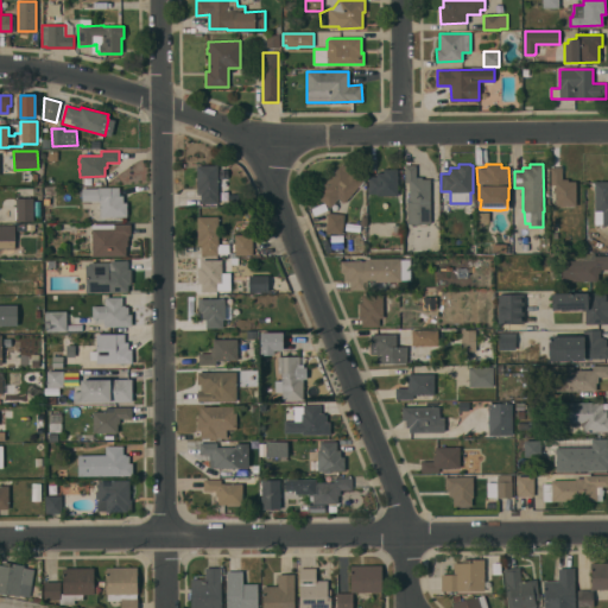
[(217,165),(217,198),(217,203),(201,203),(201,194),(197,194),(197,165),(217,165)]
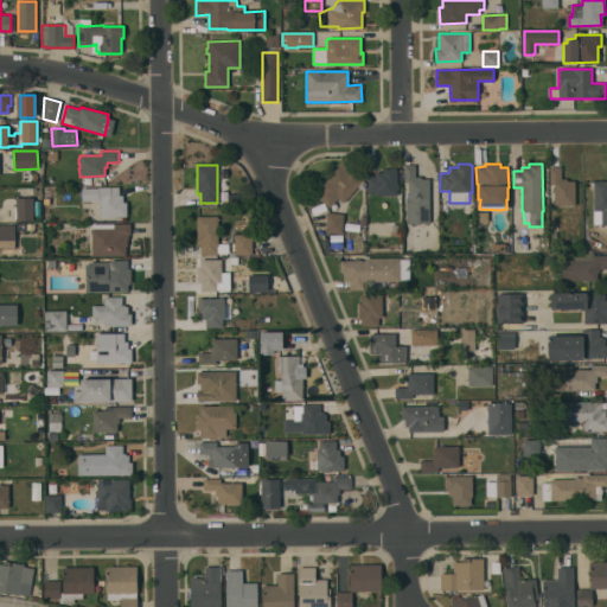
[(346,165),(364,179),(344,202),(343,202),(343,203),(337,198),(330,208),(315,196),(321,190),(320,187),(339,165),(346,165)]
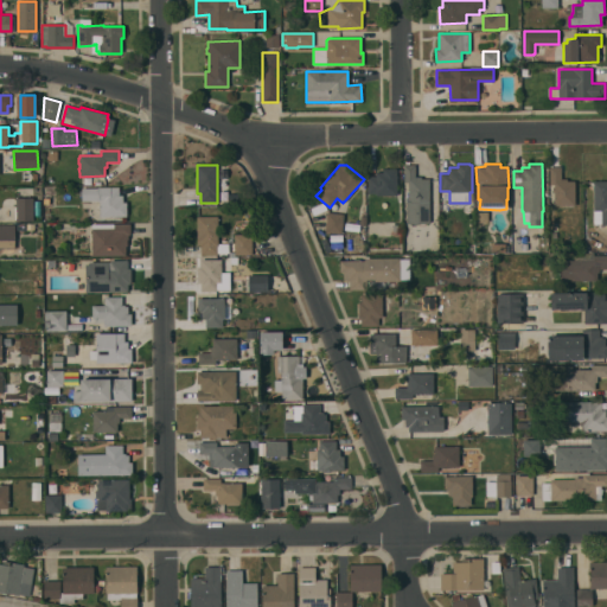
[(429,178),(429,223),(407,223),(407,200),(408,200),(408,181),(404,181),(403,165),(415,165),(415,177),(421,177),(421,178),(429,178)]
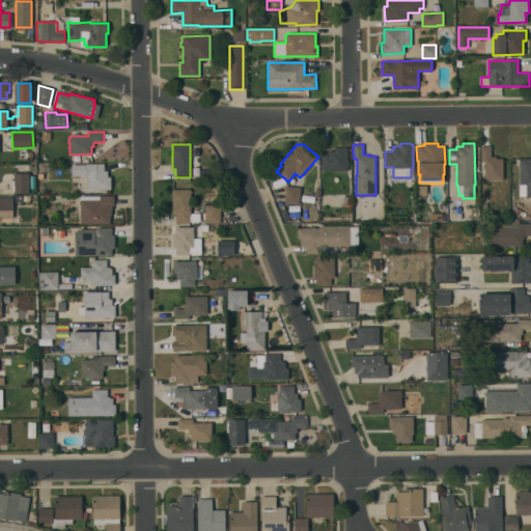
[(503,158),(503,179),(484,180),(484,161),(480,161),(480,146),(491,146),(491,157),(496,157),(496,158),(503,158)]
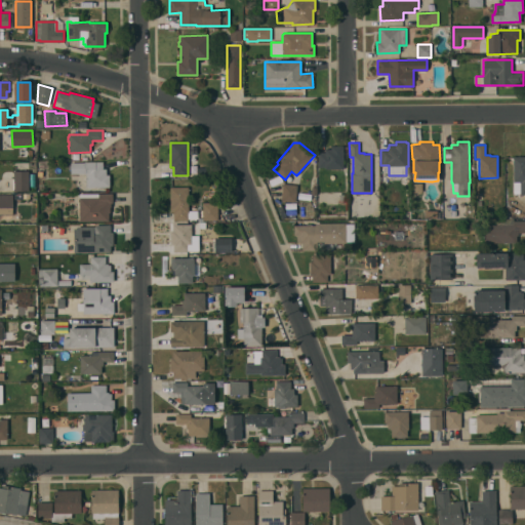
[(342,146),(344,168),(325,169),(325,166),(318,166),(318,152),(325,152),(325,149),(331,149),(331,146),(342,146)]
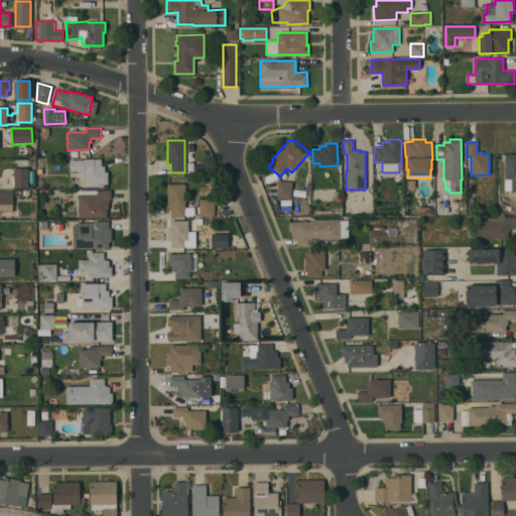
[(515,191),(511,191),(511,190),(504,190),(504,154),(515,154),(515,191)]
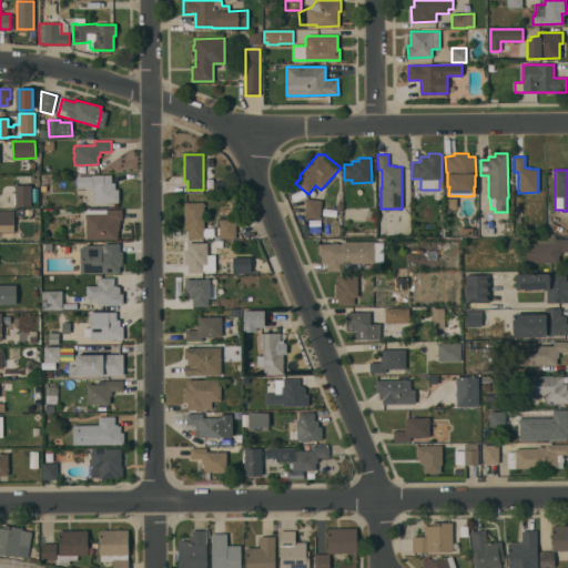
[(119,203),(93,203),(93,188),(77,188),(77,176),(91,176),(91,175),(111,174),(111,182),(115,182),(115,190),(119,189),(119,203)]
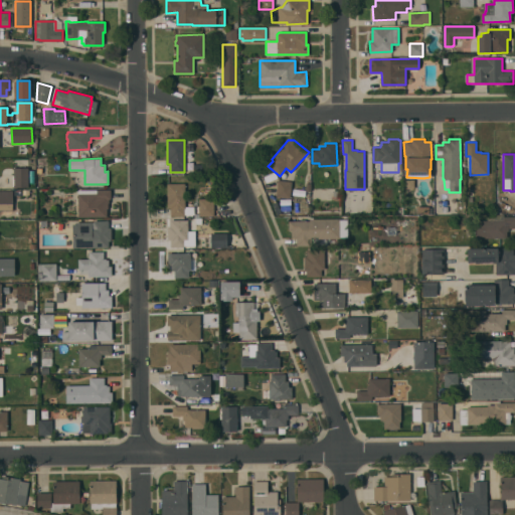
[(28,168),(28,187),(13,187),(13,168),(28,168)]
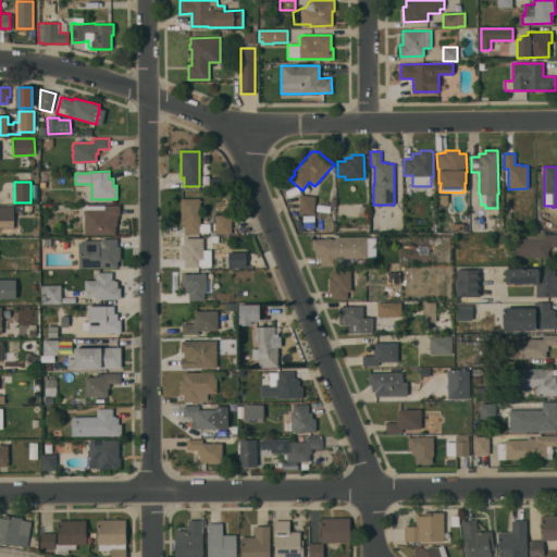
[(316,196),(313,214),(298,212),(300,195),(316,196)]
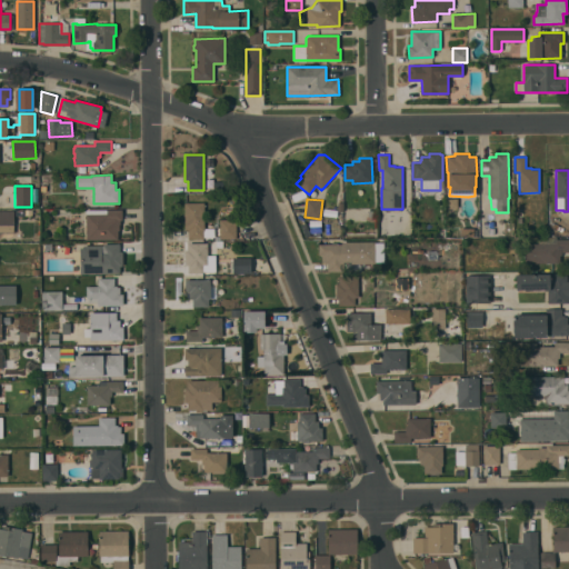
[(185,202),(205,202),(205,205),(208,205),(208,210),(205,210),(205,239),(189,239),(189,230),(185,230),(185,202)]
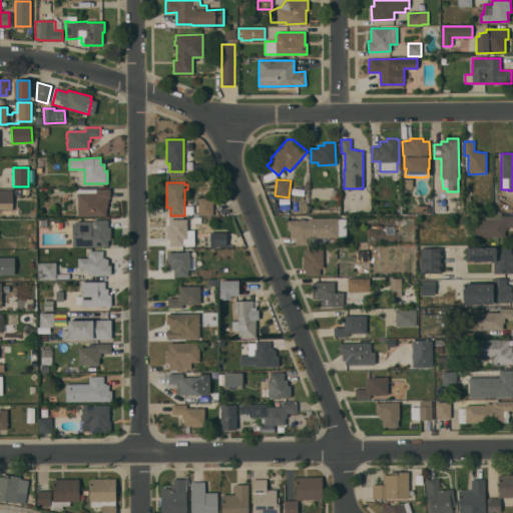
[(106,215),(77,216),(77,189),(110,188),(110,198),(108,198),(108,202),(107,202),(107,208),(106,208),(106,215)]
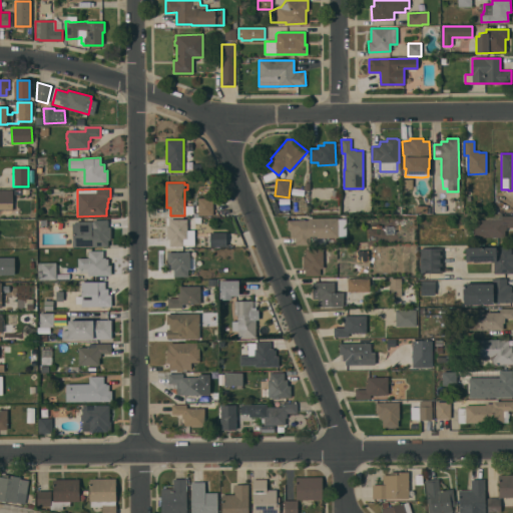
[(0,190),(13,190),(13,203),(0,203),(0,190)]
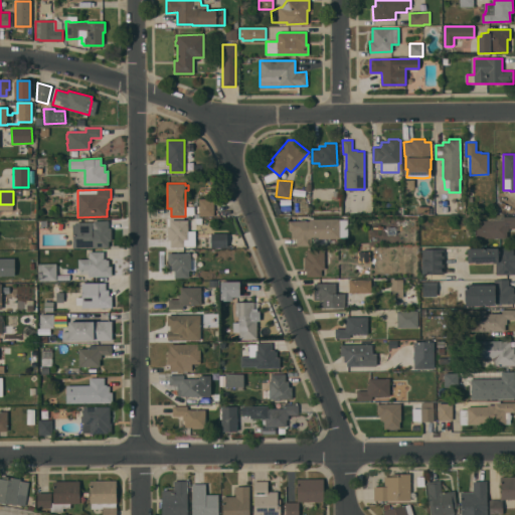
[(213,198),(213,216),(199,216),(199,199),(213,198)]
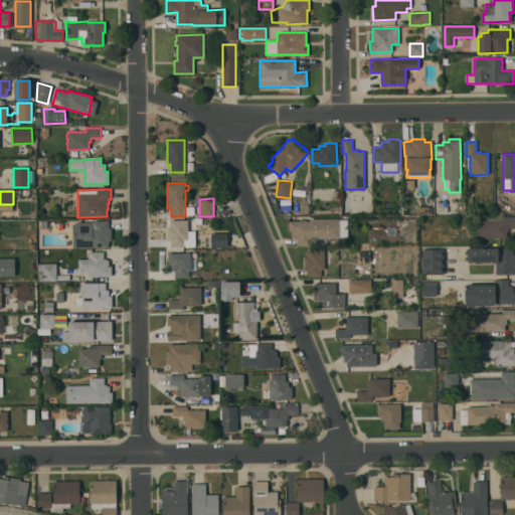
[(487,214),(504,214),(504,216),(514,216),(514,228),(508,228),(508,231),(507,231),(507,238),(476,238),(476,220),(487,220),(487,214)]
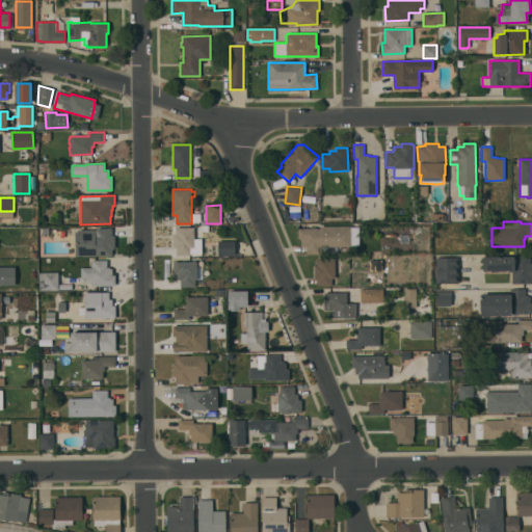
[(320,227),(350,225),(351,246),(321,246),(321,254),(306,254),(306,246),(303,246),(303,245),(300,245),(300,239),(298,239),(297,229),(320,229),(320,227)]
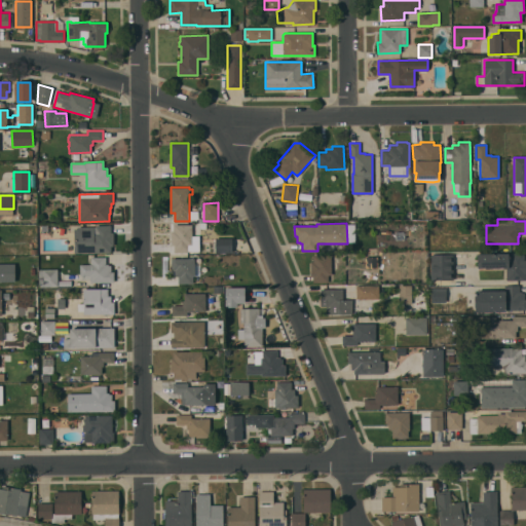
[(111,253),(74,253),(74,229),(77,229),(77,227),(96,227),(96,225),(111,225),(111,232),(113,232),(114,246),(111,247),(111,253)]
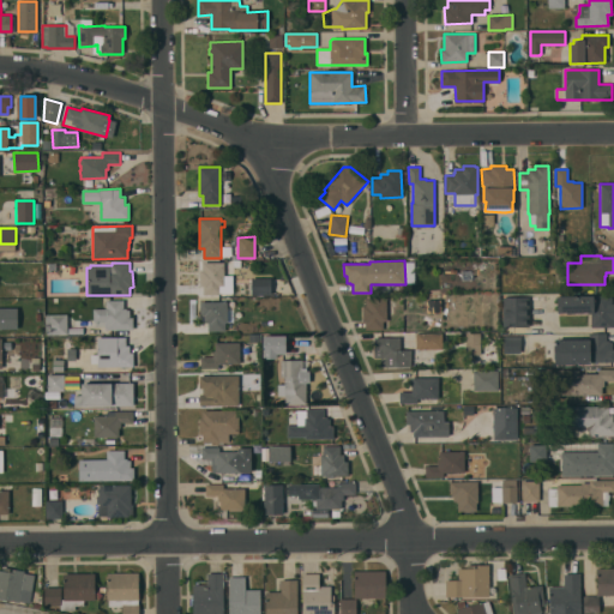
[(224,263),(224,286),(221,287),(221,294),(203,295),(203,286),(200,286),(199,270),(203,270),(203,263),(224,263)]
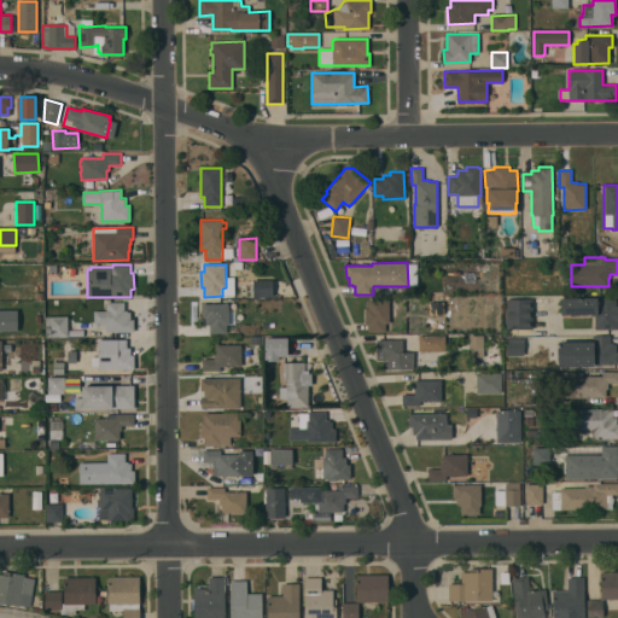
[(254,280),(273,280),(273,297),(254,297),(254,280)]
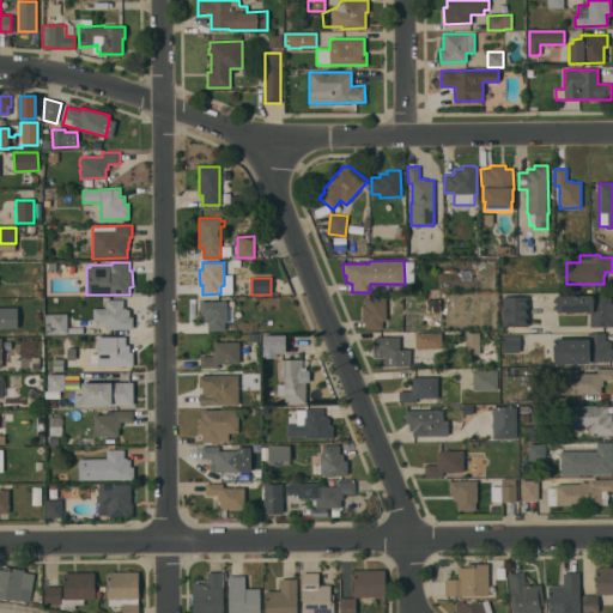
[(439,295),(439,313),(426,313),(425,295),(425,292),(439,292),(439,295)]
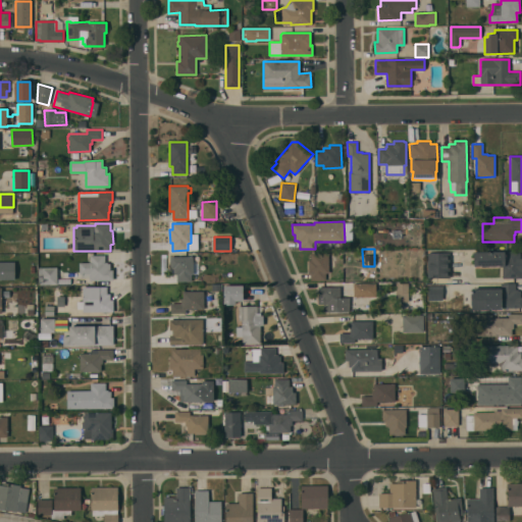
[(390,251),(392,276),(379,276),(378,251),(378,250),(390,249),(390,251)]
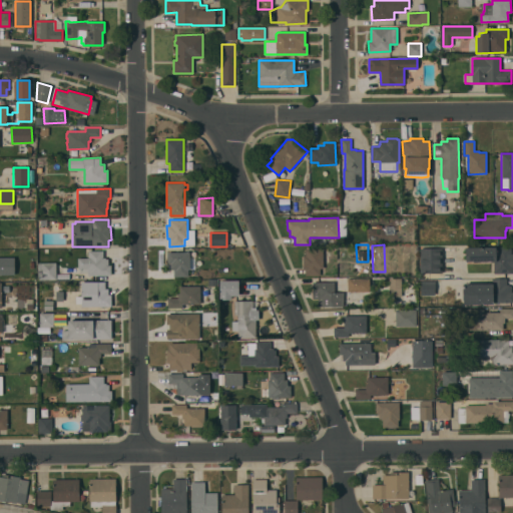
[(401,246),(400,245),(413,244),(413,246),(414,271),(401,271),(401,246)]
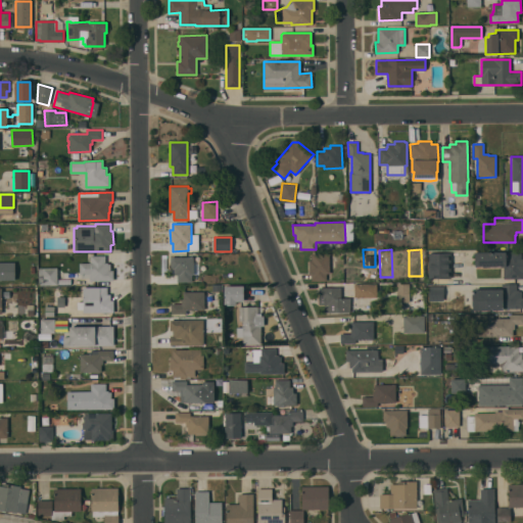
[(407,251),(408,276),(394,277),(394,251),(394,250),(407,250),(407,251)]
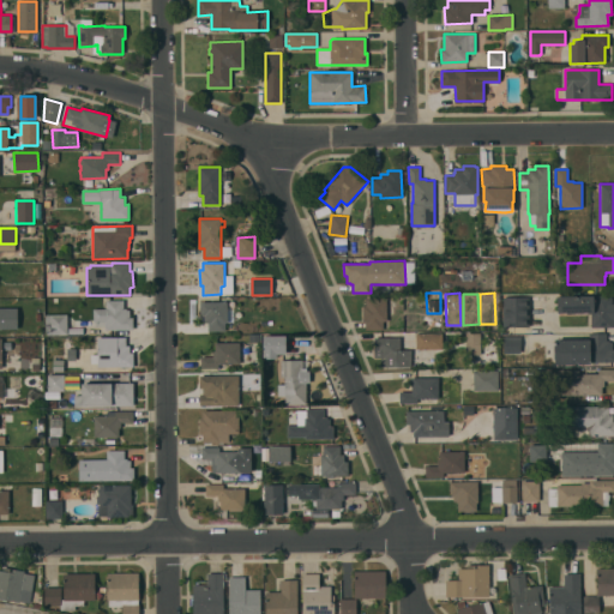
[(557,296),(612,296),(612,304),(613,304),(613,327),(591,327),(591,314),(589,314),(588,312),(572,312),(571,314),(567,314),(566,312),(558,313),(557,296)]
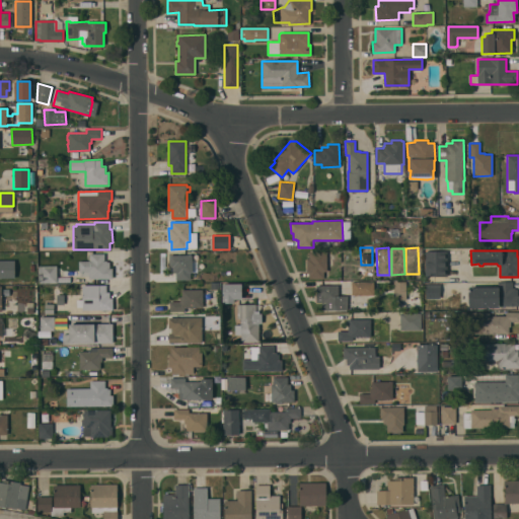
[(309,251),(326,251),(326,255),(332,255),(332,265),(326,265),(326,271),(323,272),(323,279),(309,279),(309,272),(306,272),(306,257),(309,257),(309,251)]
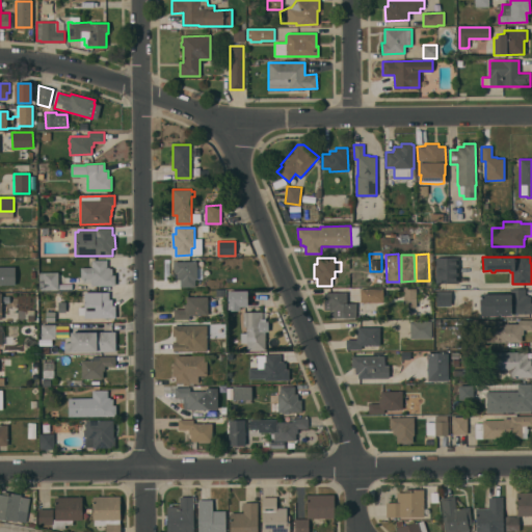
[(457,258),(458,283),(435,283),(435,258),(457,258)]
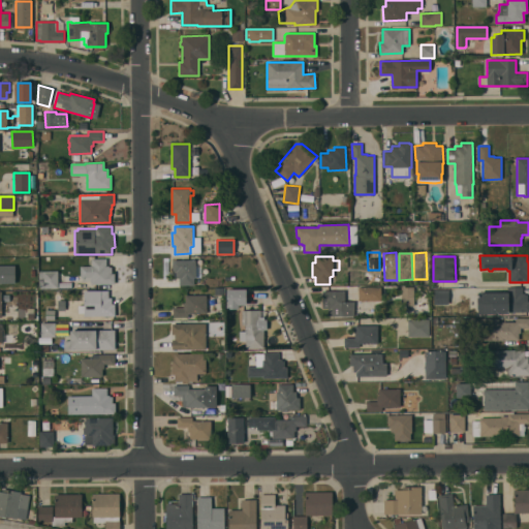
[(115,284),(91,284),(91,277),(81,278),(81,266),(91,266),(91,258),(106,258),(106,266),(110,266),(110,267),(112,267),(112,273),(115,273),(115,284)]
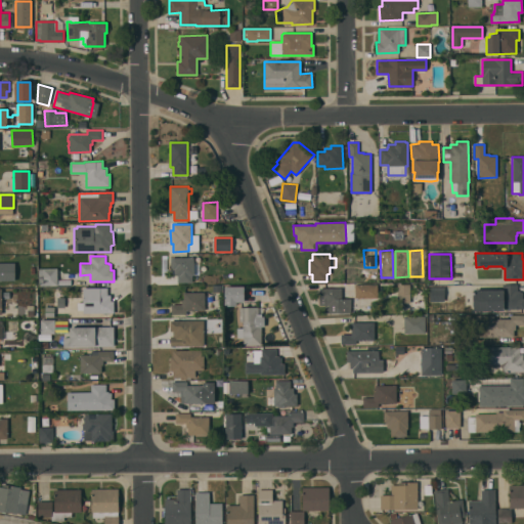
[(171,258),(193,257),(194,276),(192,276),(192,282),(177,282),(177,275),(174,275),(174,269),(171,269),(171,258)]
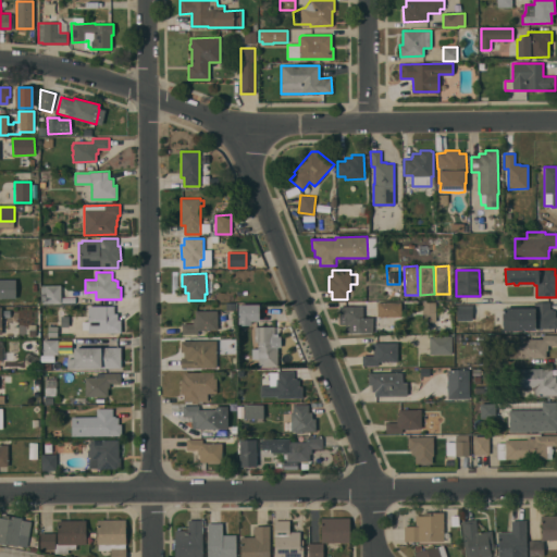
[(0,279),(16,279),(16,298),(0,298),(0,279)]
